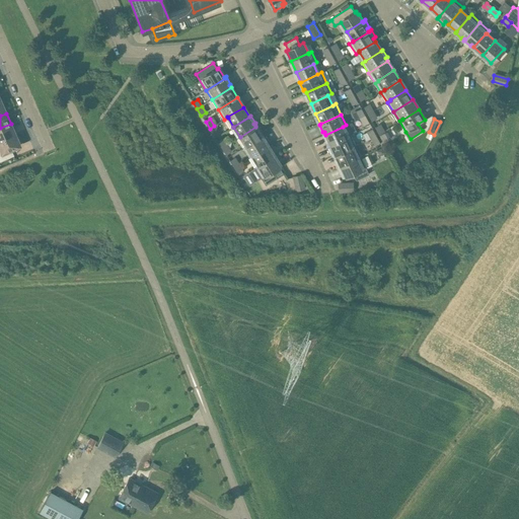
[(0,141),(15,135),(11,124),(0,128),(0,141)]
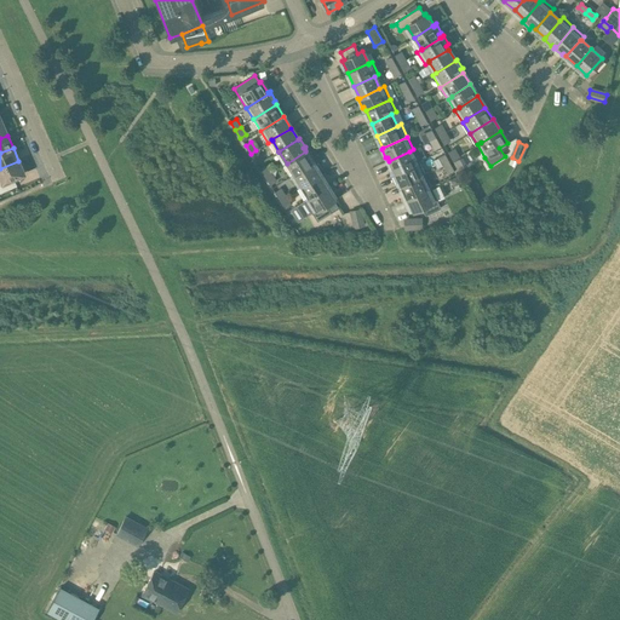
[(314,158),(308,149),(305,150),(305,151),(287,164),(294,174),(313,162),(310,160),(314,158)]
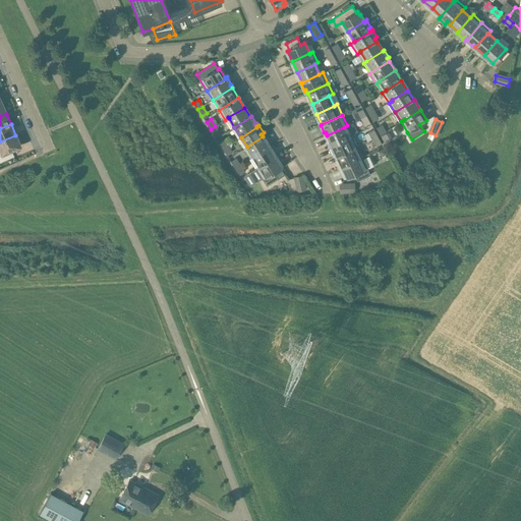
[(349,137),(352,135),(347,125),(344,127),(327,135),(332,146),(349,137)]
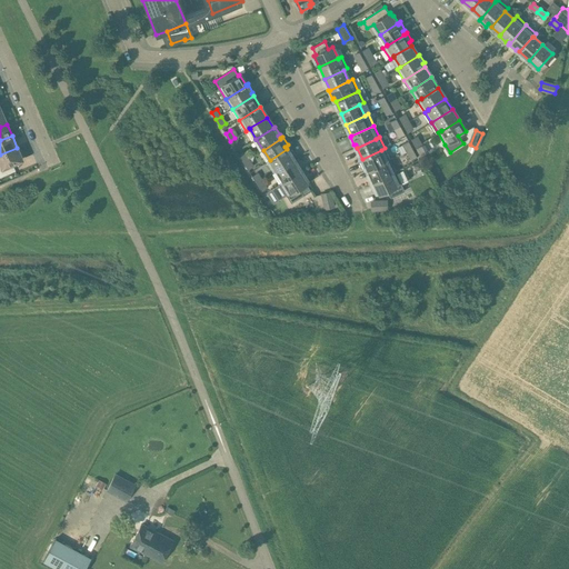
[(420,145),(416,137),(411,140),(416,148),(420,145)]
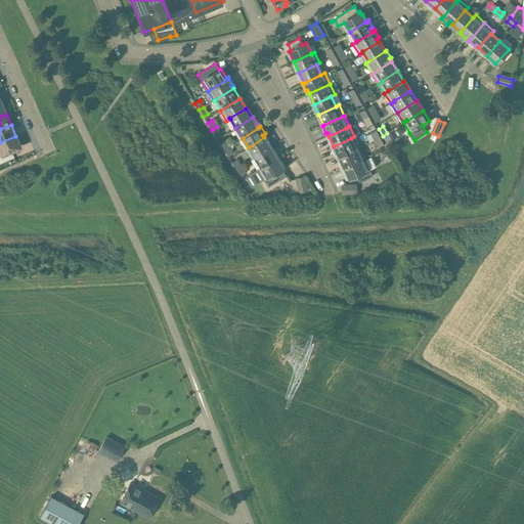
[(216,127),(212,130),(216,136),(220,133),(216,127)]
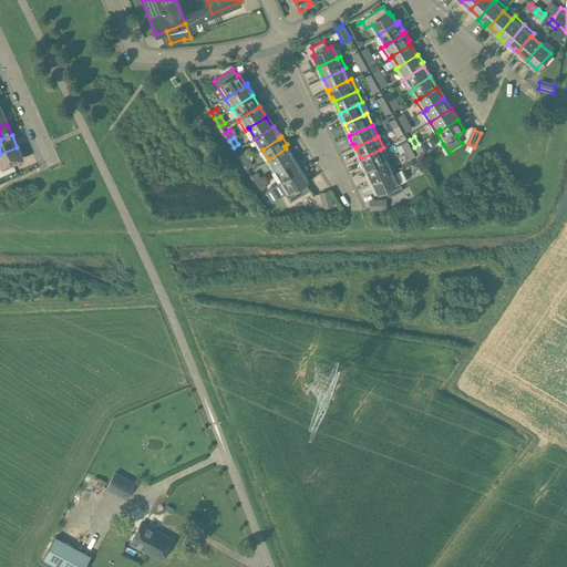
[(428,151),(423,143),(414,147),(419,156),(428,151)]
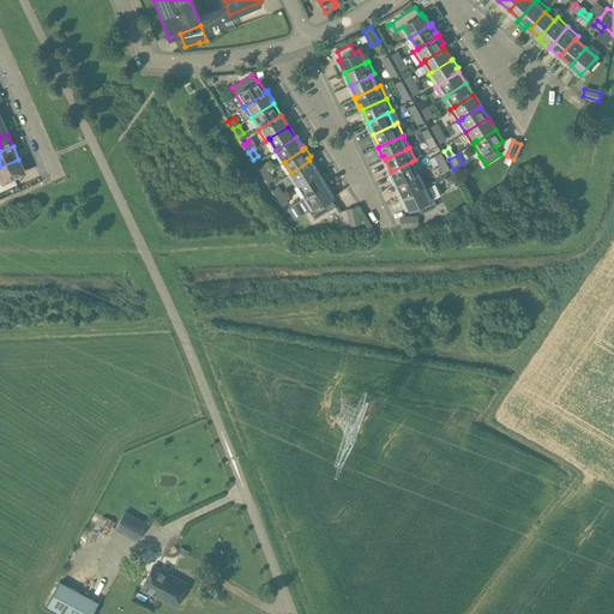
[(24,172),(18,160),(0,167),(0,173),(2,180),(0,181),(0,190),(0,191),(16,184),(13,176),(24,172)]
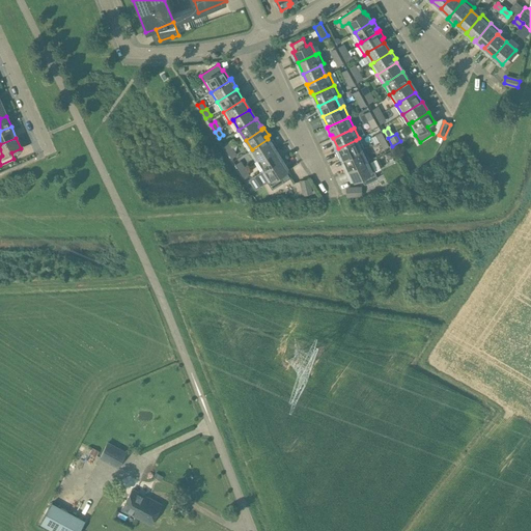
[(364,148),(359,138),(356,140),(338,148),(335,149),(339,158),(341,156),(343,159),(360,150),(364,148)]
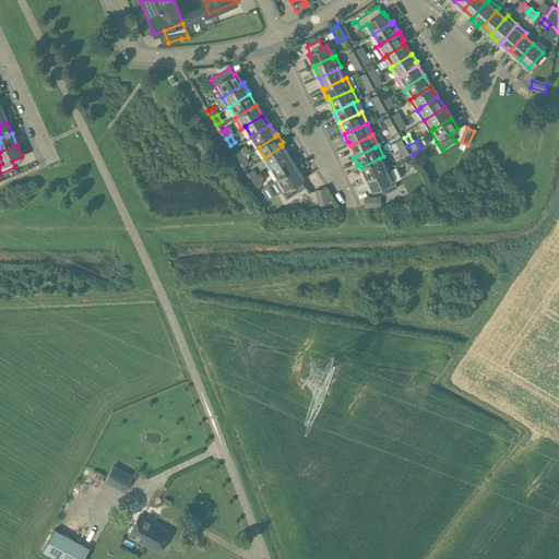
[(265,157),(272,168),(288,157),(282,146),(265,157)]
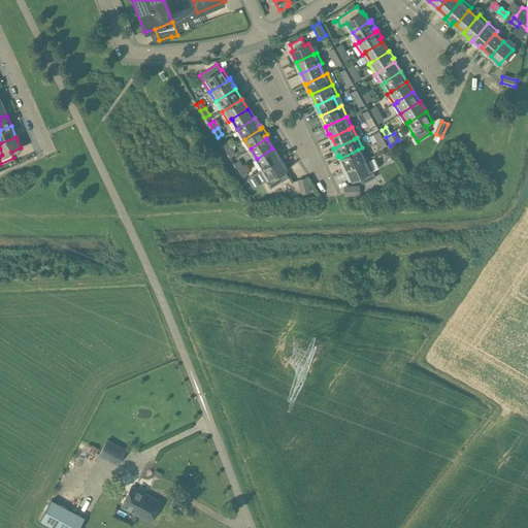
[(226,151),(230,147),(226,141),(222,143),(226,151)]
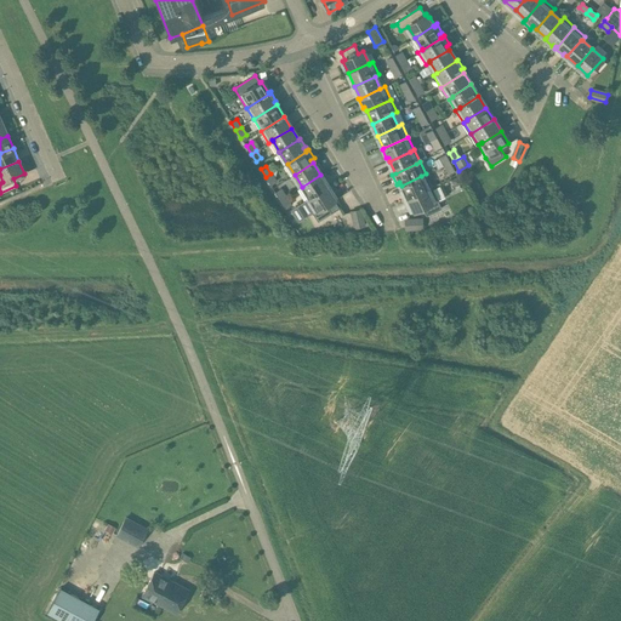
[(271,174),(266,177),(271,184),(275,182),(271,174)]
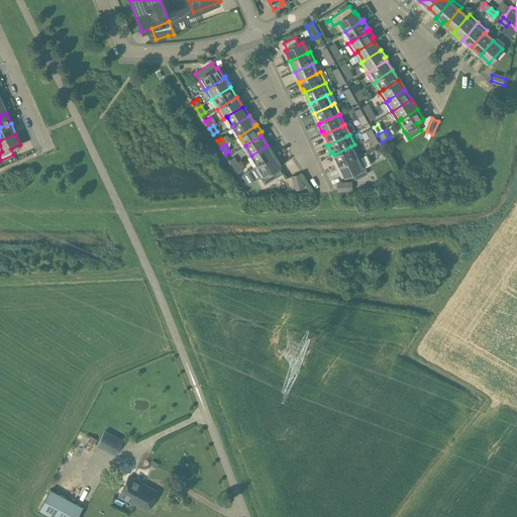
[(334,154),(339,166),(359,156),(354,144),(350,146),(334,154)]
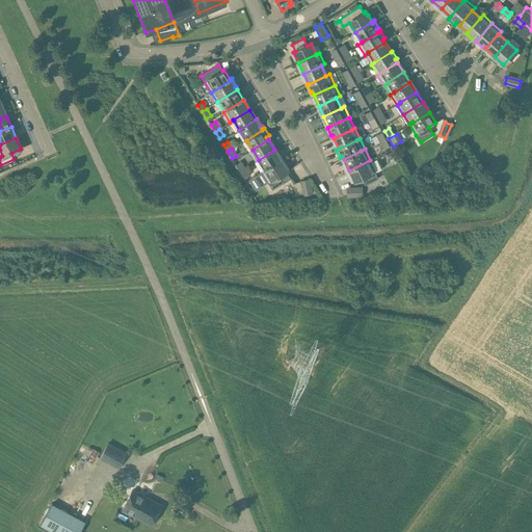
[(274,150),(259,160),(265,169),(265,170),(281,160),(274,150)]
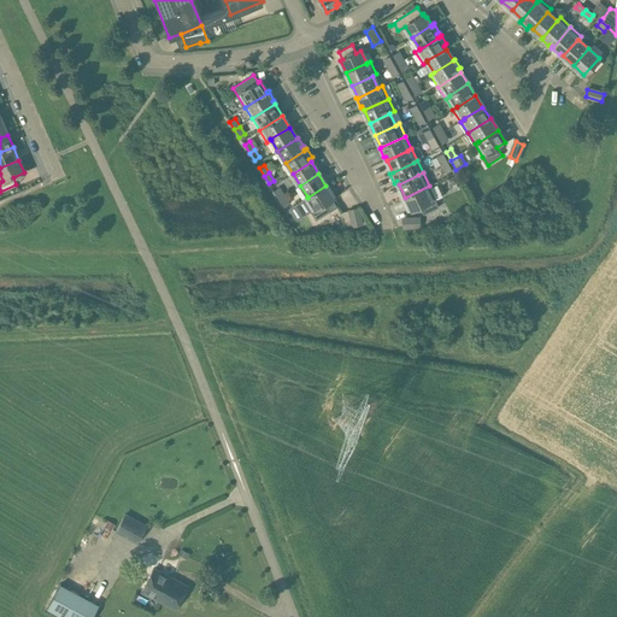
[(307,197),(303,199),(311,212),(316,221),(319,218),(330,211),(324,203),(334,198),(325,186),(307,198),(307,197)]
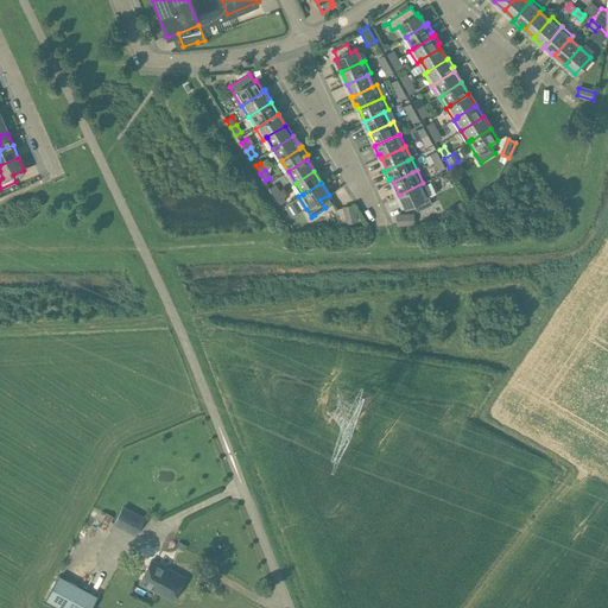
[(423,183),(399,195),(405,207),(413,203),(418,211),(432,204),(429,196),(423,183)]
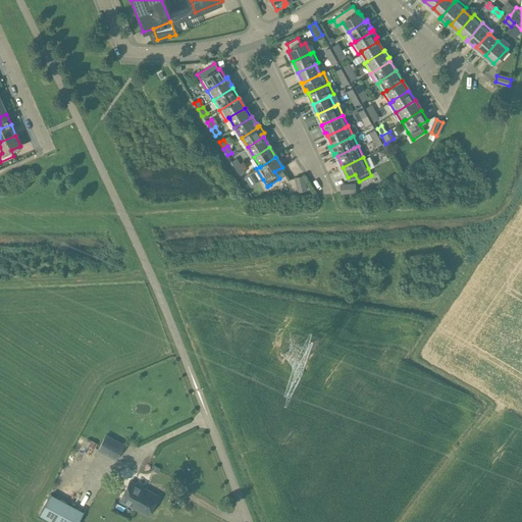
[(231,162),(236,168),(240,166),(236,159),(231,162)]
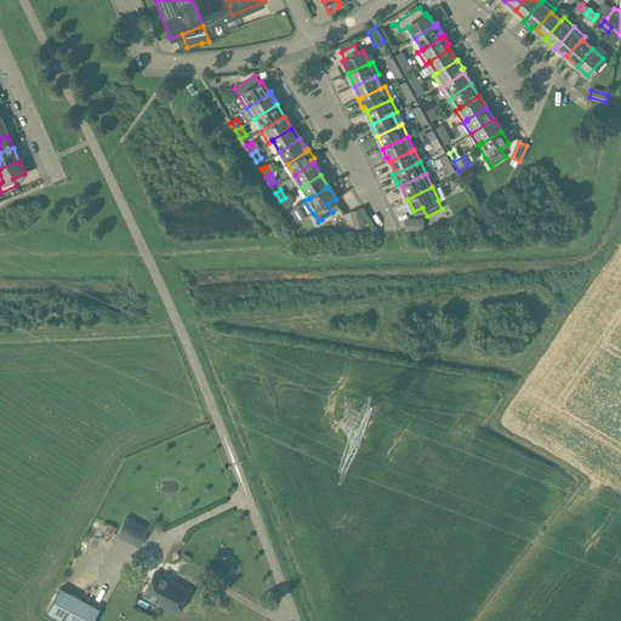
[(285,198),(280,200),(285,208),(290,205),(285,198)]
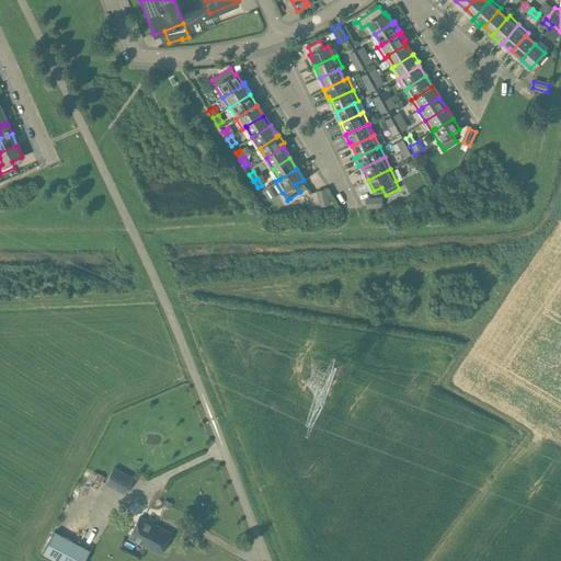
[(327,189),(318,191),(321,206),(322,206),(329,204),(330,204),(327,189)]
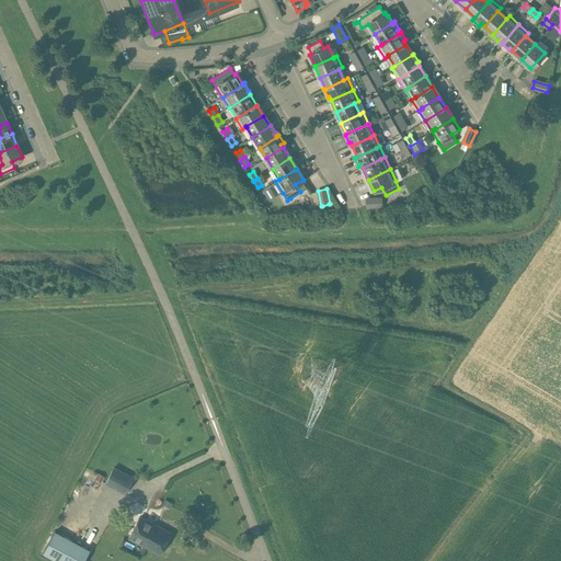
[(133,480),(113,470),(105,485),(125,495),(133,480)]
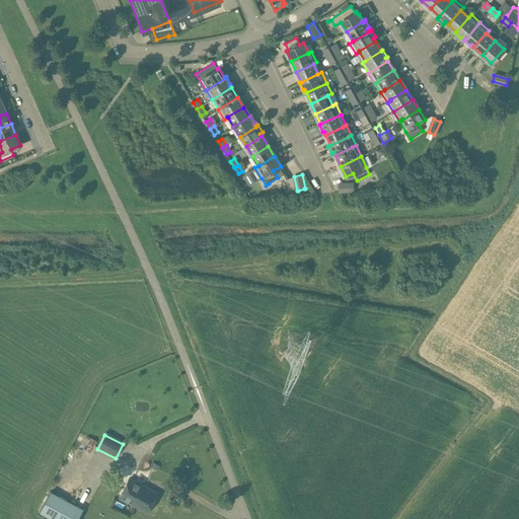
[(134,506),(144,487),(130,479),(120,499),(134,506)]
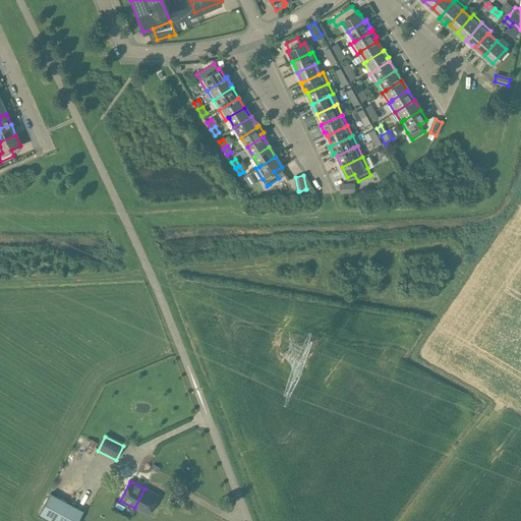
[(159,496),(145,488),(134,508),(149,516),(159,496)]
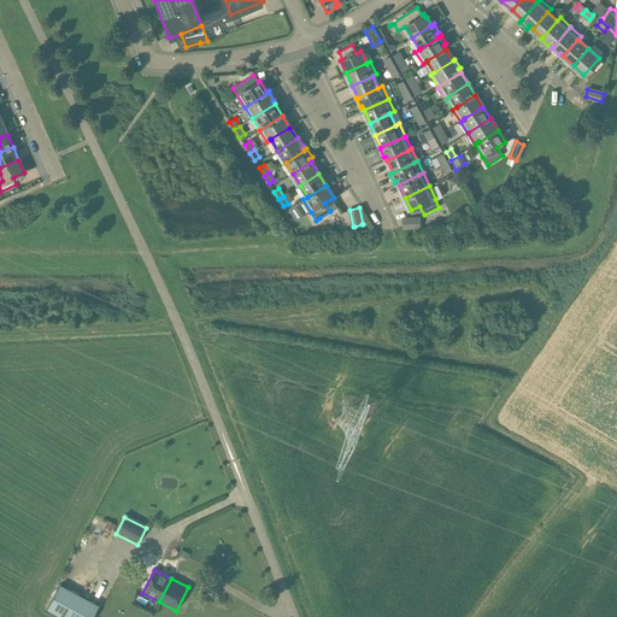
[(221,592),(204,583),(198,593),(215,603),(221,592)]
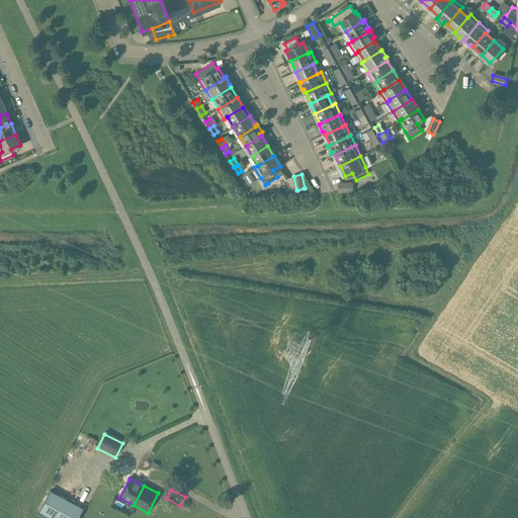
[(79,517),(84,510),(51,493),(39,514),(47,517),(79,517)]
